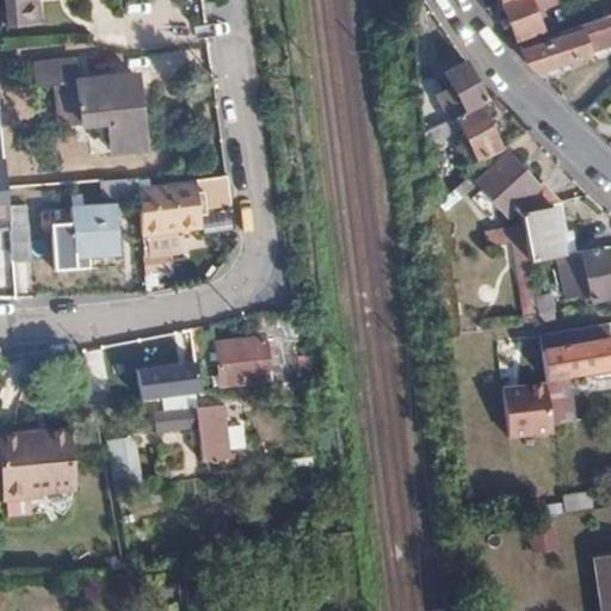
[(6,0),(10,30),(39,26),(37,0),(6,0)]
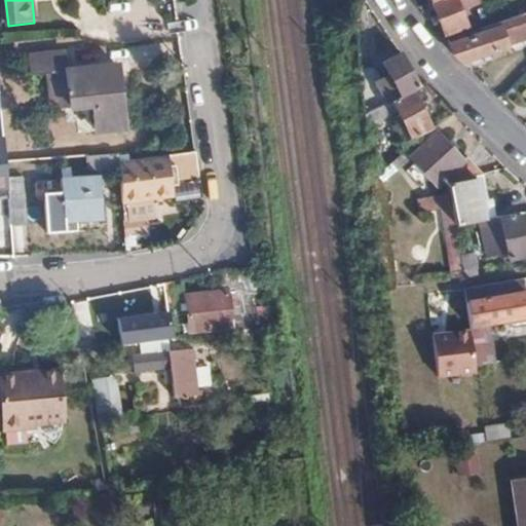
[(438,0),(433,2),(445,34),(465,26),(461,15),(466,13),(461,0),(438,0)]
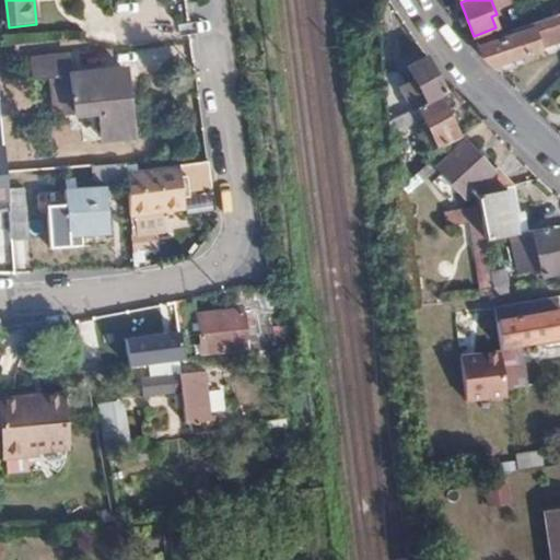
[(482,58),(490,66),(540,49),(539,47),(559,42),(559,28),(559,24),(559,23),(559,12),(476,42),(483,57),(482,58)]
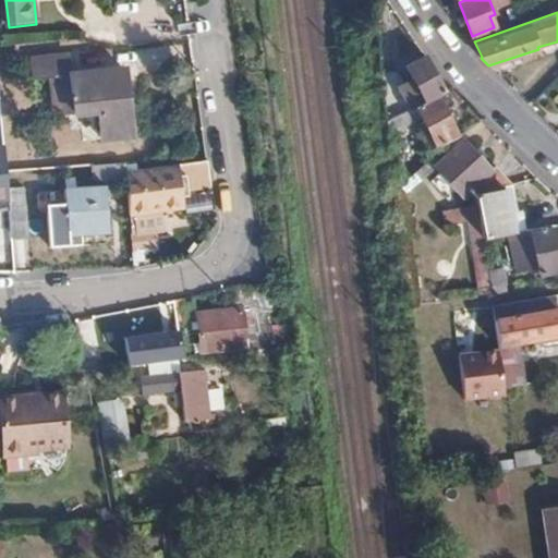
[(395,73),(380,75),(387,119),(387,123),(436,97),(445,93),(425,59),(408,68),(414,83),(402,87),(395,73)]
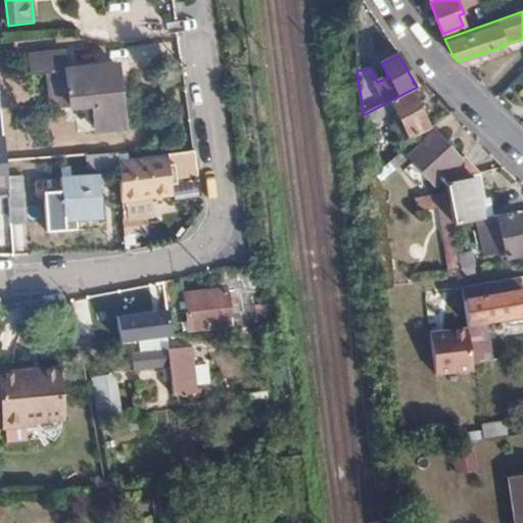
[(131,125),(124,62),(55,70),(59,107),(101,103),(103,129),(131,125)]
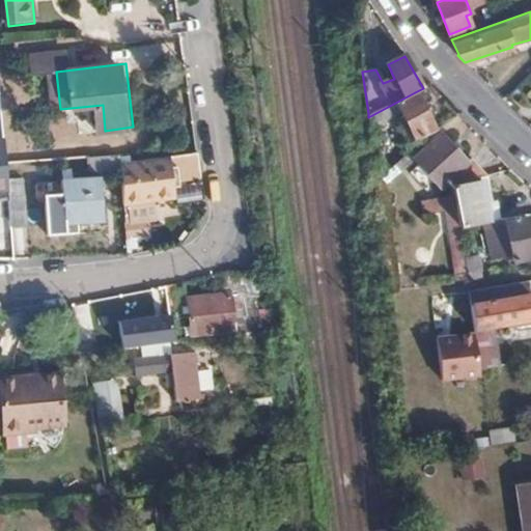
[(415,92),(368,117),(370,132),(404,116),(408,122),(400,126),(409,143),(434,131),(415,92)]
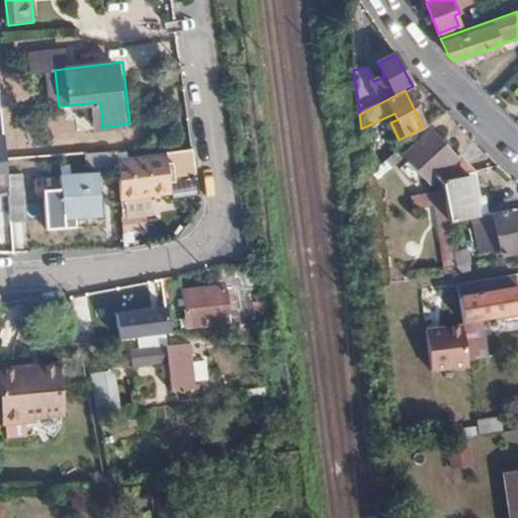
[(452,119),(445,111),(412,140),(416,144),(402,155),(426,184),(435,175),(444,183),(468,175),(476,173),(461,156),(455,159),(434,135),(452,119)]
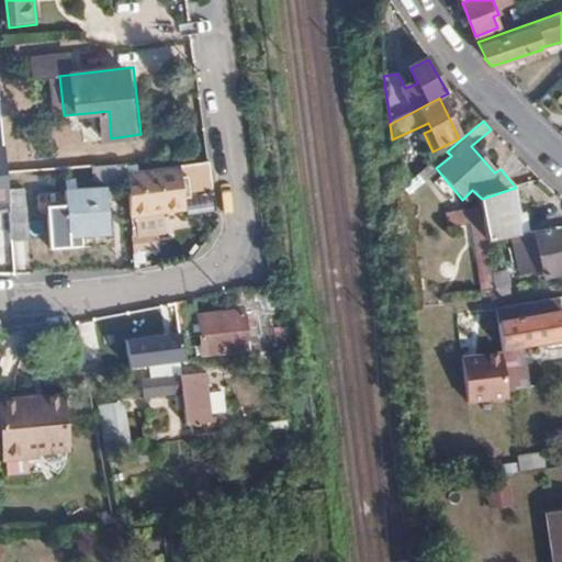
[(210,161),(126,171),(127,180),(130,216),(150,214),(149,209),(184,204),(183,192),(213,187),(210,161)]
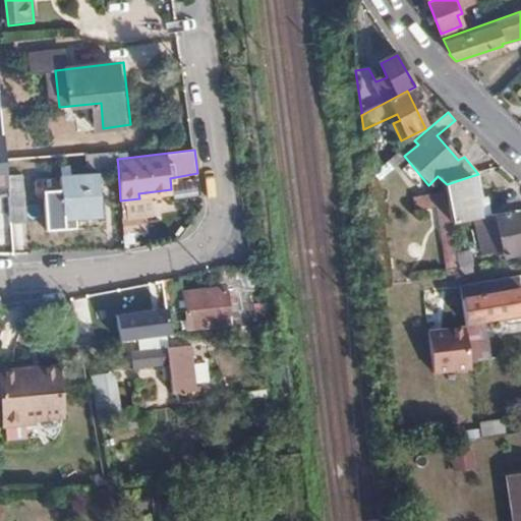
[(116,151),(84,154),(87,166),(98,169),(118,167),(117,159),(116,151)]
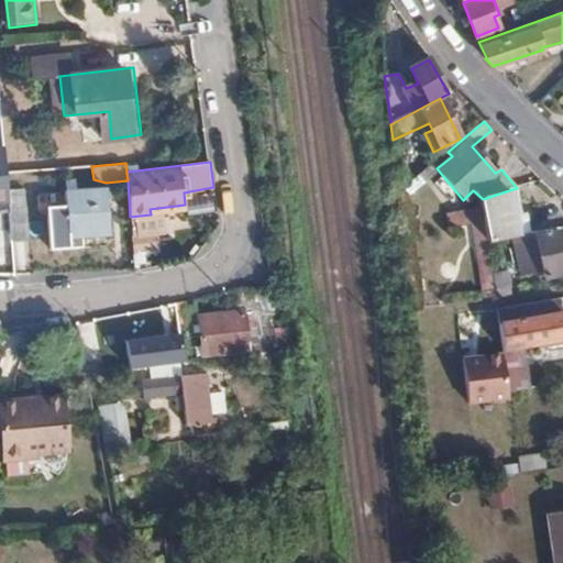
[(111,234),(108,188),(67,190),(69,236),(111,234)]
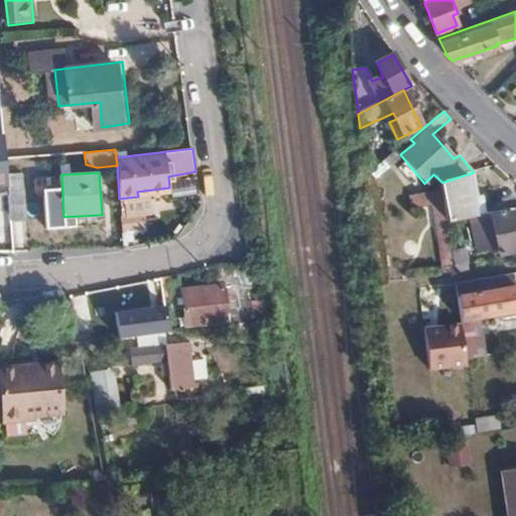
[(38,197),(54,194),(50,173),(35,175),(38,197)]
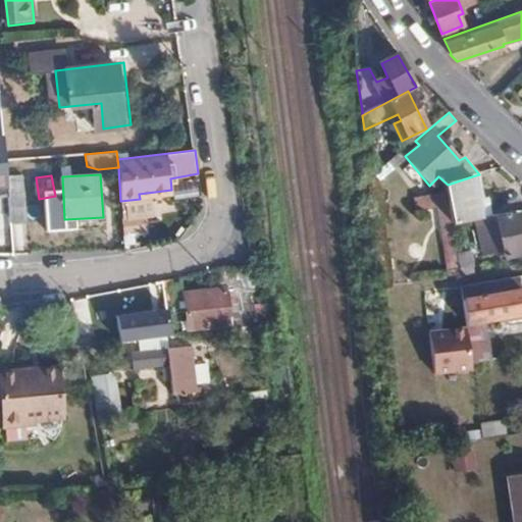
[(472,176),(448,185),(454,224),(482,219),(486,218),(481,194),(475,195),(472,176)]
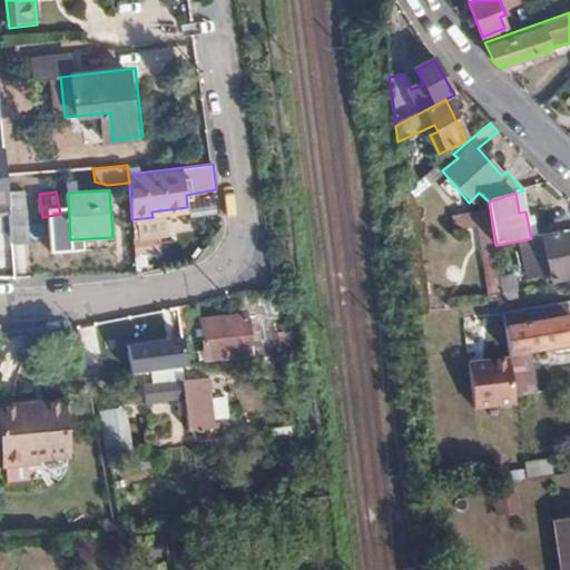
[(151,212),(153,217),(187,213),(187,207),(151,212)]
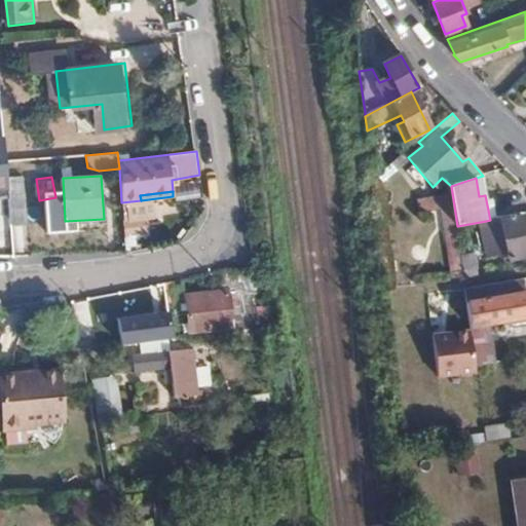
[(23,192),(8,193),(9,213),(10,226),(26,226),(23,192)]
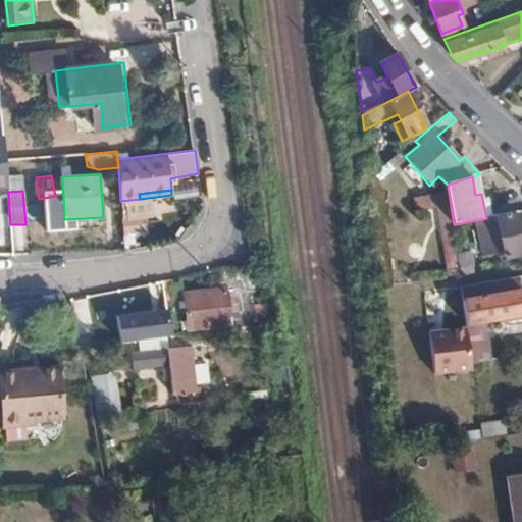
[(519,212),(520,212),(518,200),(494,204),(497,216),(519,212)]
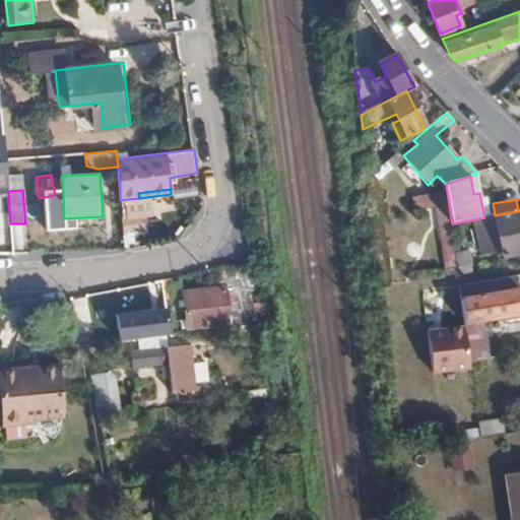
[(495,215),(484,217),(480,218),(483,236),(490,236),(495,259),(519,254),(519,230),(517,211),(495,215)]
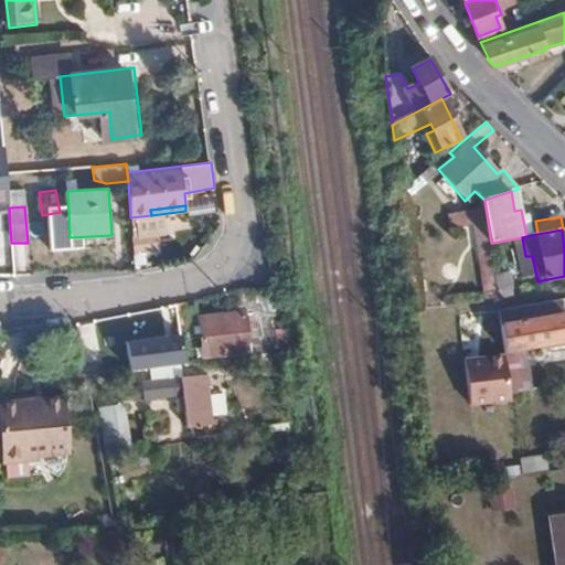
[(497,278),(491,243),(479,245),(481,263),(486,262),(490,297),(500,296),(500,292),(497,278)]
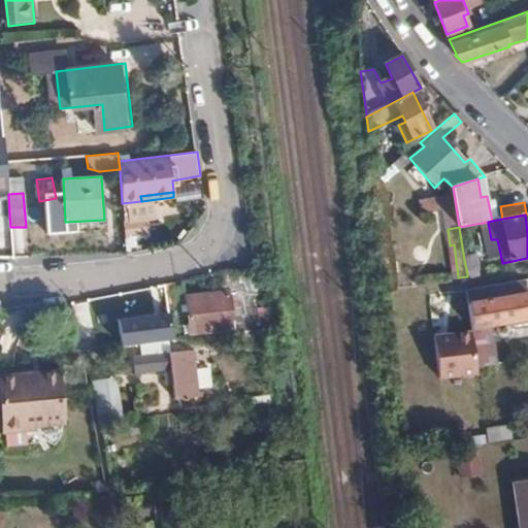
[(464,260),(467,273),(480,271),(477,259),(464,260)]
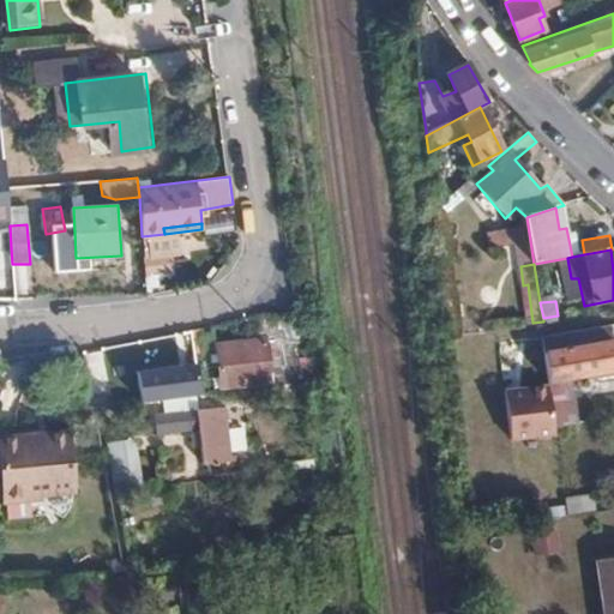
[(553,337),(545,339),(547,353),(554,351),(553,337)]
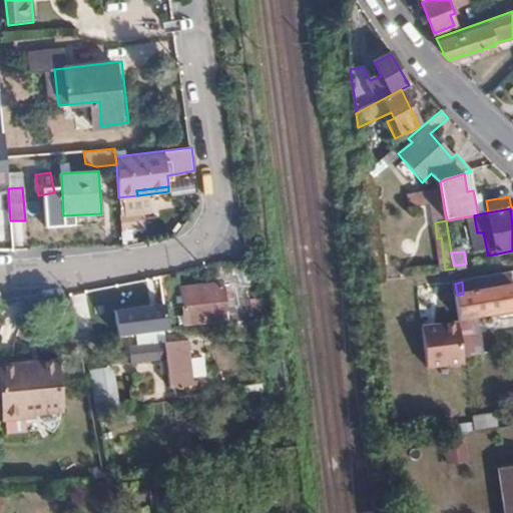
[(226,320),(221,284),(181,291),(185,325),(226,320)]
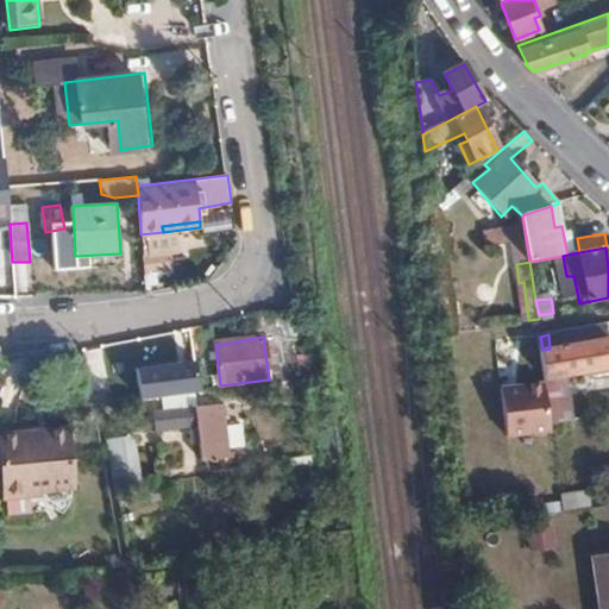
[(542,350),(546,382),(608,369),(608,338),(550,349),(542,350)]
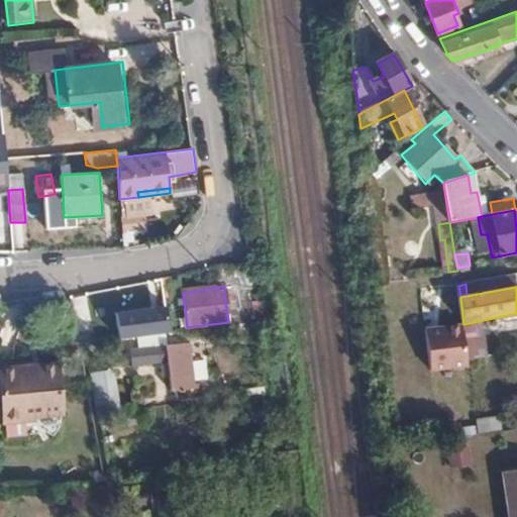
[(82,302),(70,303),(77,340),(89,339),(84,315),(82,302)]
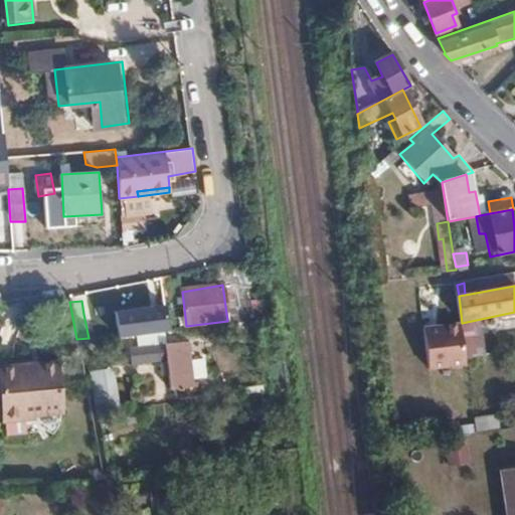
[(92,301),(81,301),(83,314),(93,313),(92,301)]
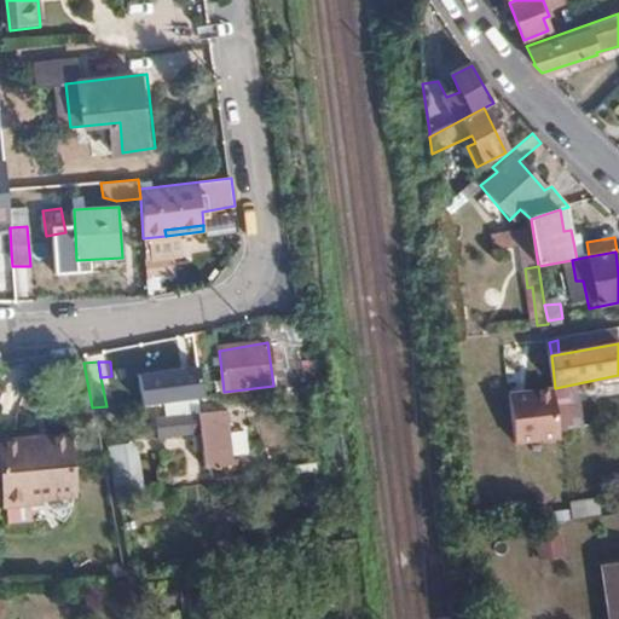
[(201,368),(142,374),(145,405),(203,398),(201,368)]
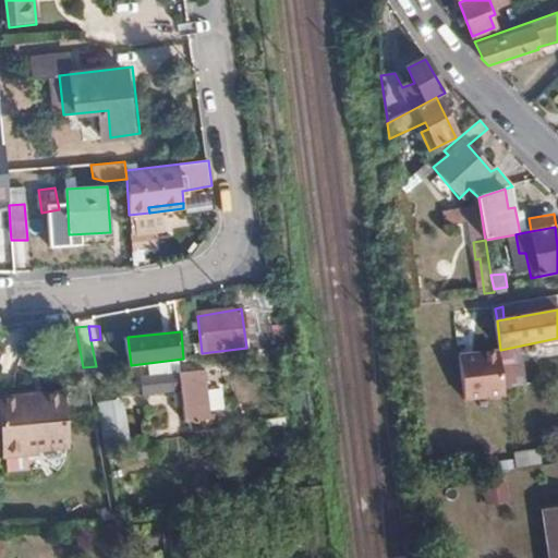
[(273,350),(270,337),(255,338),(256,352),(273,350)]
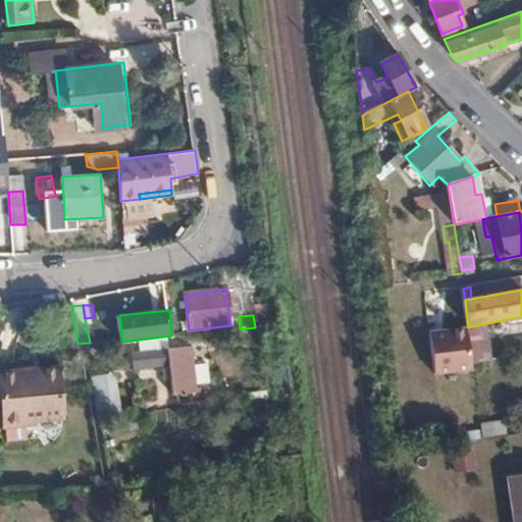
[(194,394),(190,350),(133,357),(134,374),(167,371),(171,397),(194,394)]
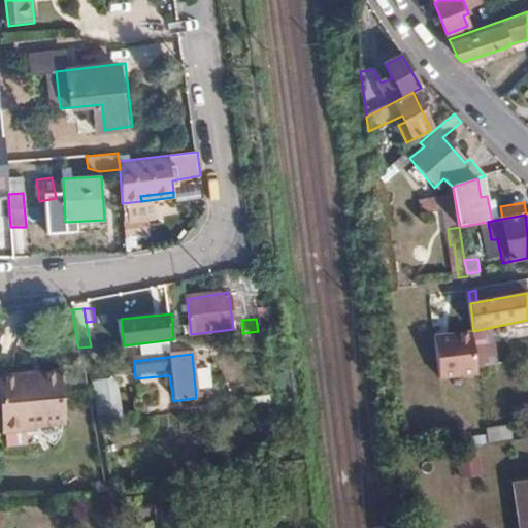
[(73,404),(70,371),(37,374),(40,407),(73,404)]
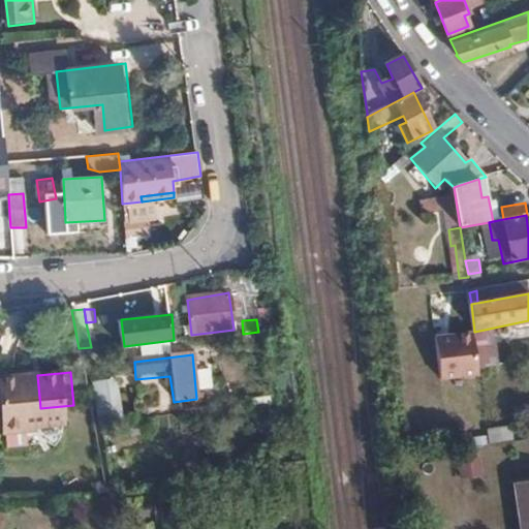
[(101,426),(112,425),(106,406),(114,404),(109,378),(93,380),(101,426)]
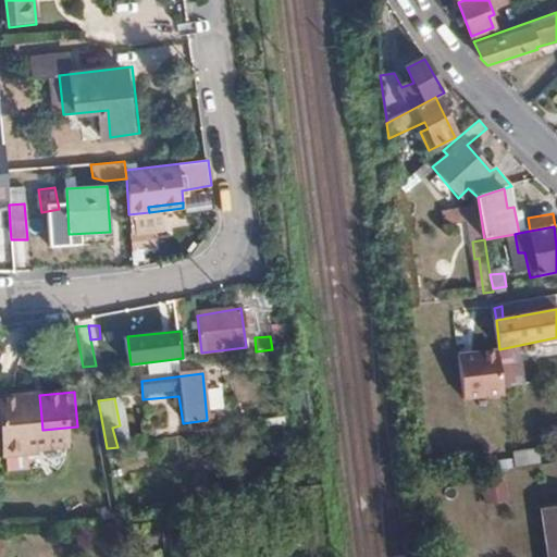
[(512,463),(536,463),(536,449),(512,449),(512,463)]
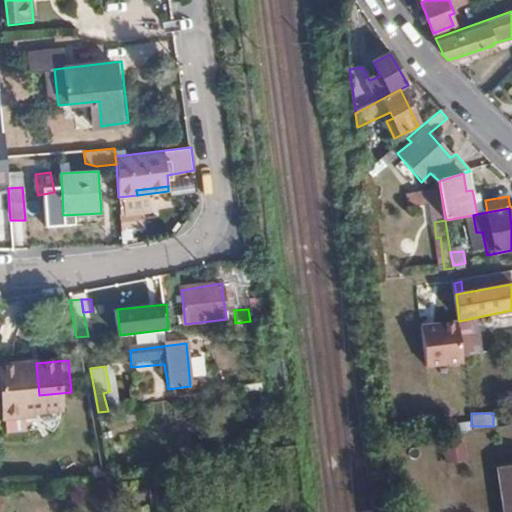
[(441,446),(444,463),(466,459),(462,442),(441,446)]
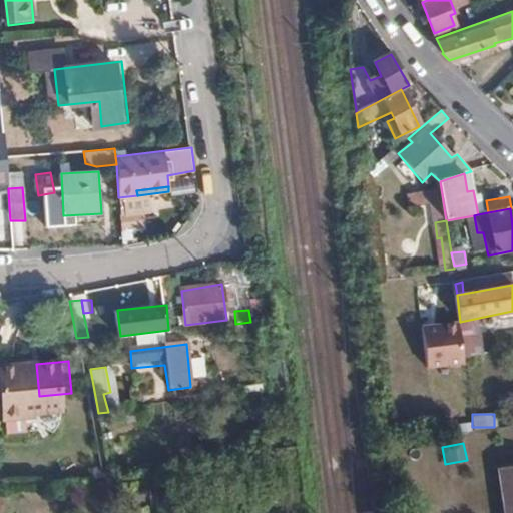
[(512,512),(512,468),(499,470),(505,512),(512,512)]
